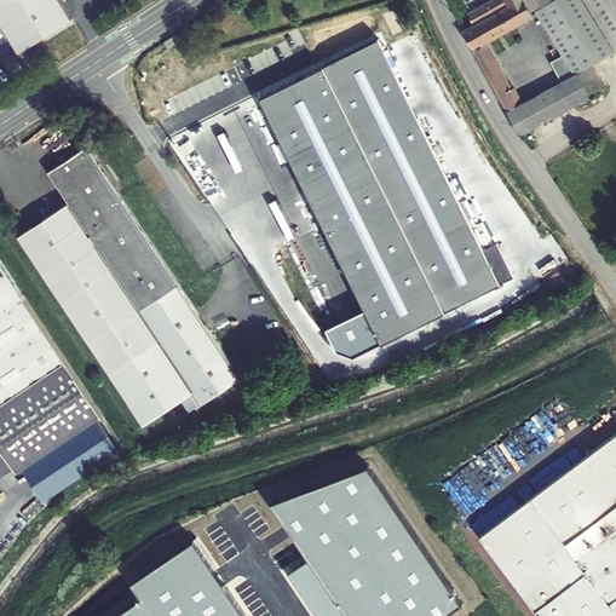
[(55,0),(0,0),(0,28),(18,58),(70,26),(55,0)]
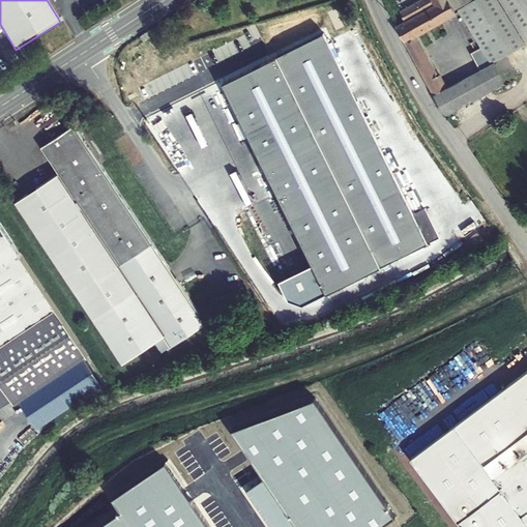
[(411,39),(455,16),(452,13),(445,0),(422,0),(397,15),(402,23),(393,28),(416,67),(423,82),(443,116),(445,115),(503,84),(502,82),(507,79),(498,62),(490,67),(487,61),(470,69),(473,76),(441,93),(411,39)]
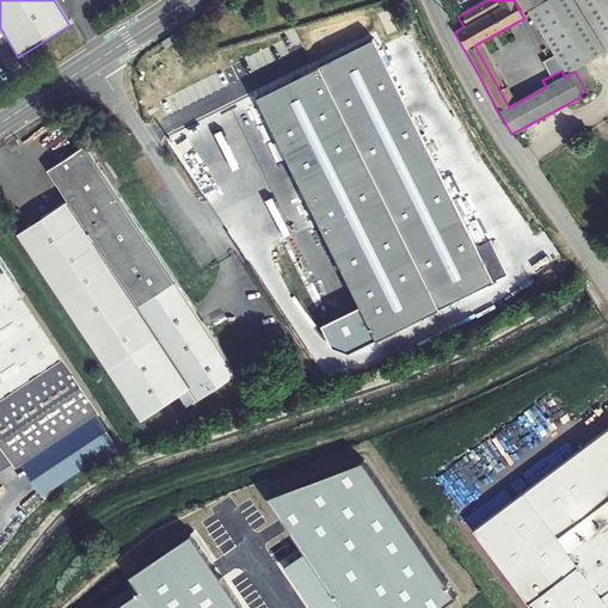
[(514,0),(522,16),(526,13),(548,0),(514,0)]
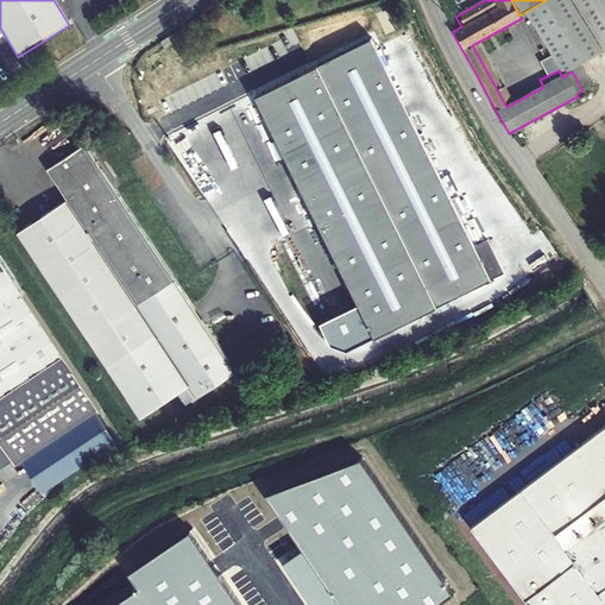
[(604,0),(546,0),(523,13),(559,70),(562,77),(572,71),(579,68),(604,52),(604,0)]
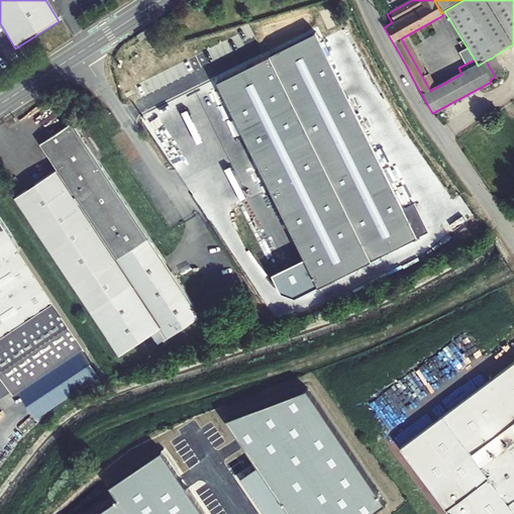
[(144,31),(135,37),(138,42),(148,36),(144,31)]
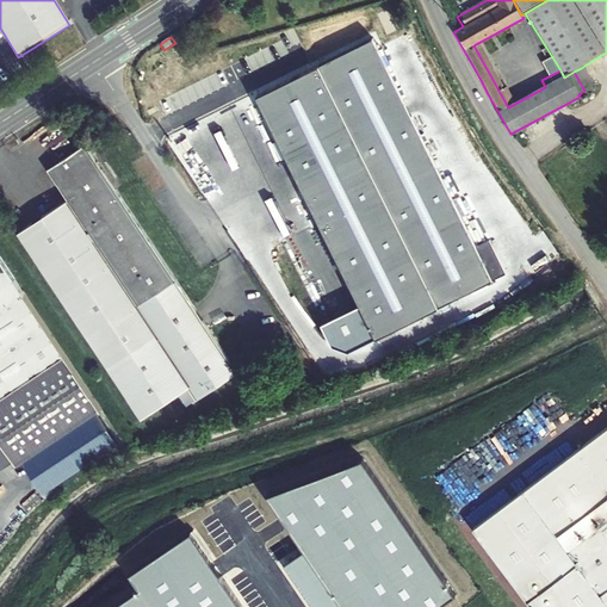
[(360,49),(255,101),(376,342),(493,284),(476,251),(464,256),(360,49)]
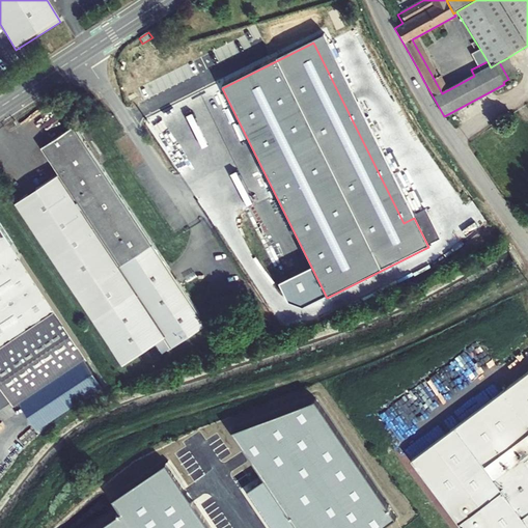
[(499,62),(508,79),(515,76),(505,59),(499,62)]
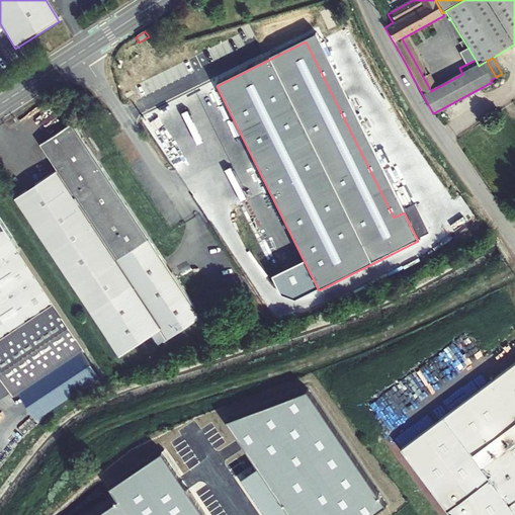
[(11,200),(80,299),(154,249),(68,123),(34,145),(53,172),(11,200)]
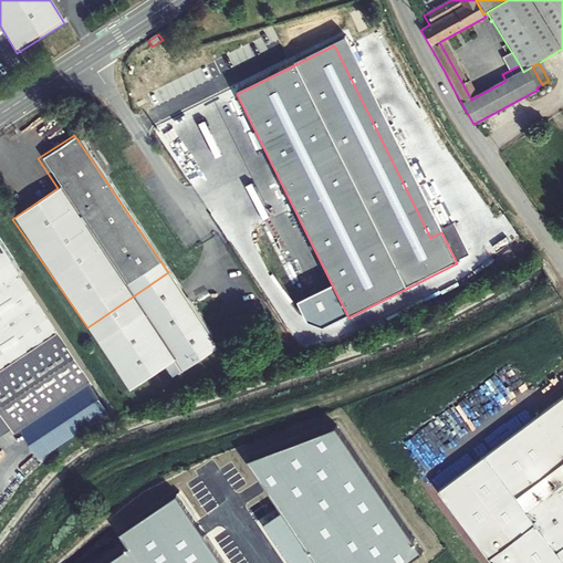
[(0,383),(64,343),(0,247),(0,383)]
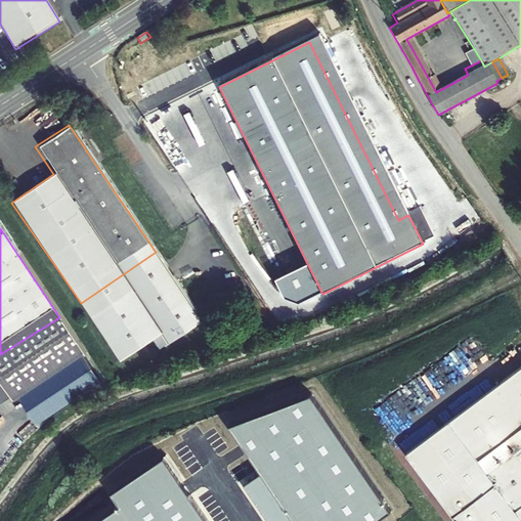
[(156,252),(81,303),(121,360),(161,334),(167,343),(202,319),(156,252)]
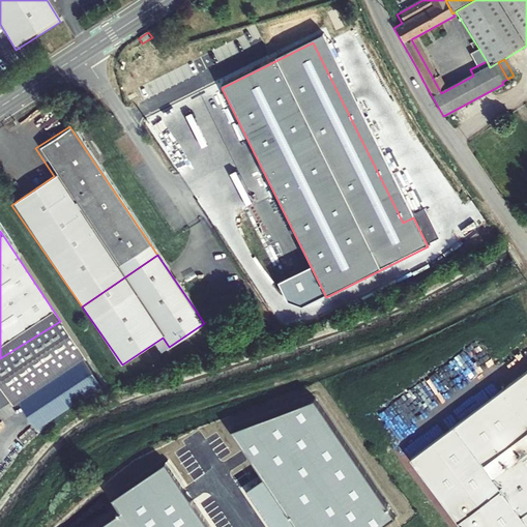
[(0,387),(13,407),(85,357),(60,321),(0,358),(0,387)]
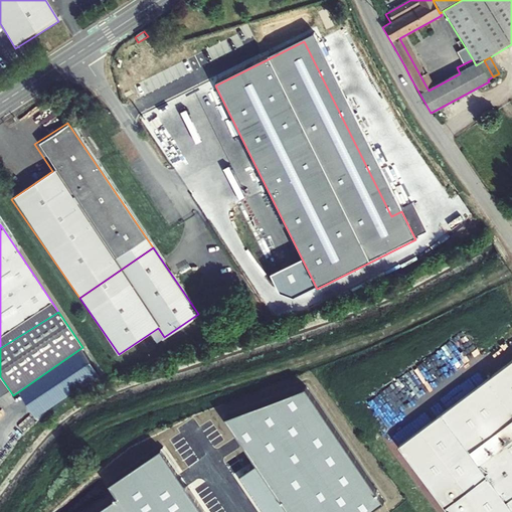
[(511,499),(511,362),(397,449),(445,511),(510,511),(505,504),(511,499)]
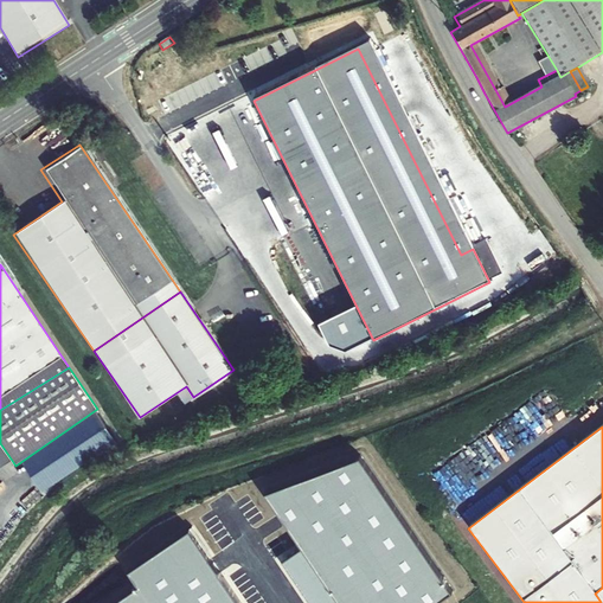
[(0,555),(7,545),(5,544),(11,537),(0,528),(0,555)]
